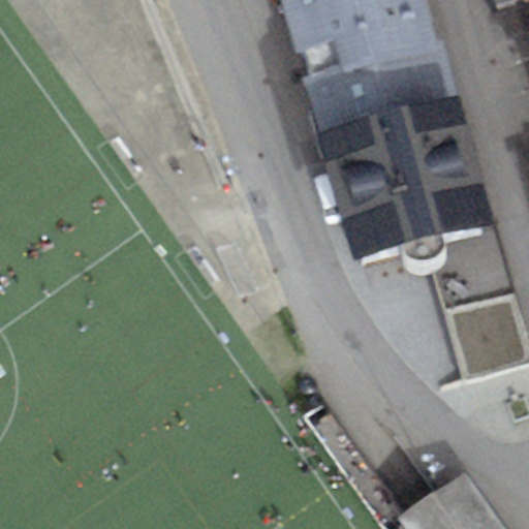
[(425,0),(277,0),(316,130),(453,90),(425,0)]
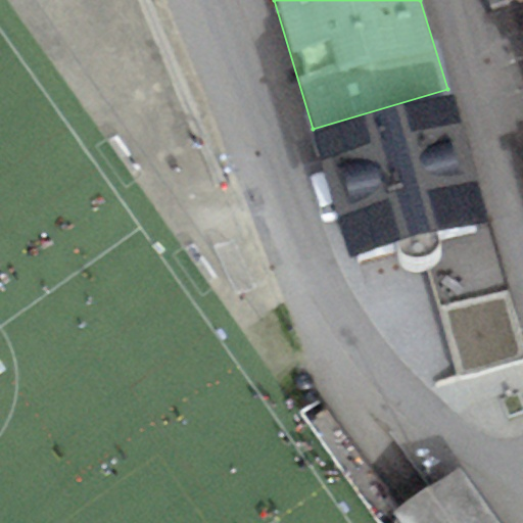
[(522,0),(485,0),(501,42),(522,33),(522,0)]
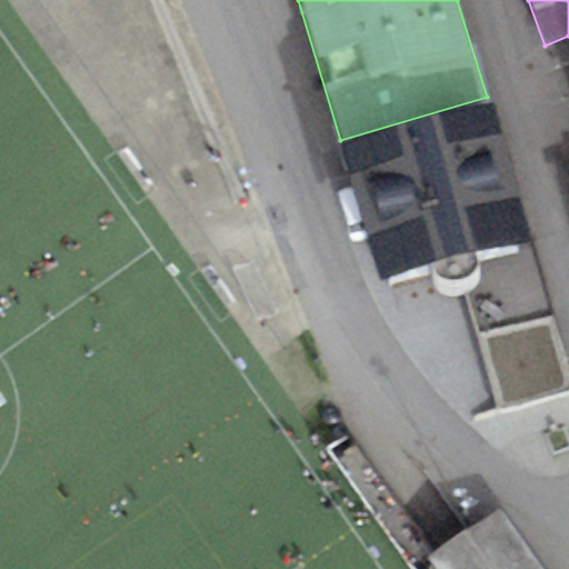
[(529,237),(487,97),(340,140),(380,281),(456,259),(529,237)]
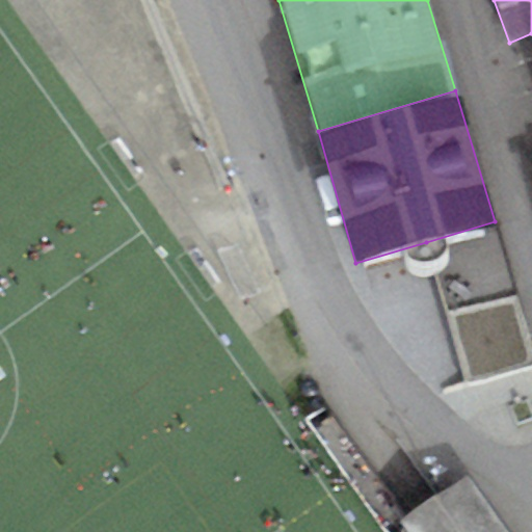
[(531,355),(495,221),(426,242),(464,383),(531,366),(531,355)]
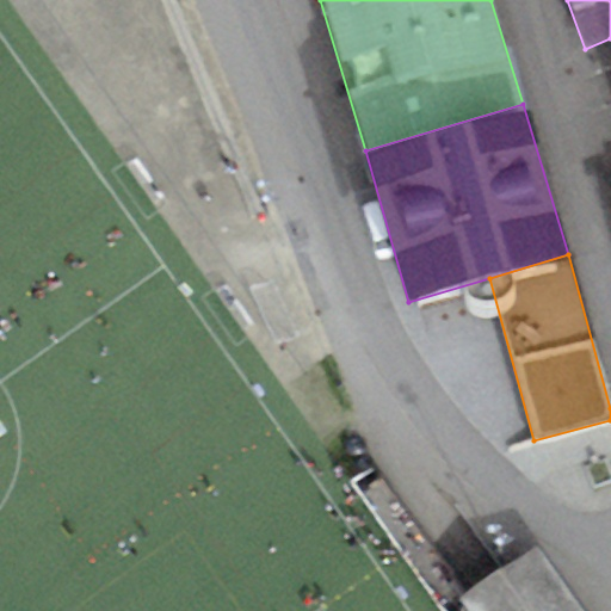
[(581,610),(536,545),(460,599),(468,610),(581,610)]
